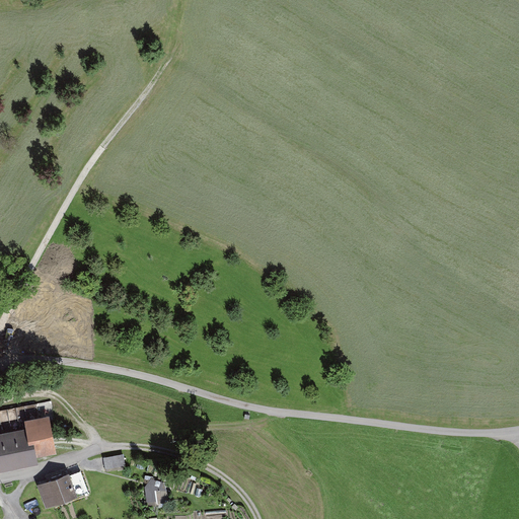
[(27,417),(35,416),(33,404),(26,405),(27,417)]
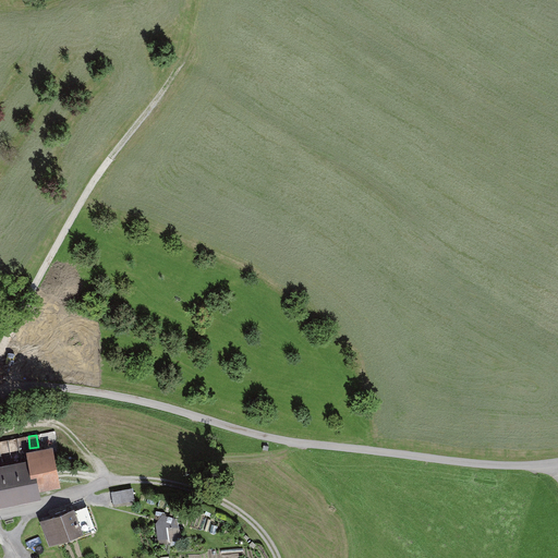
[(21,462),(0,465),(0,506),(39,500),(38,493),(59,489),(51,447),(19,452),(21,462)]
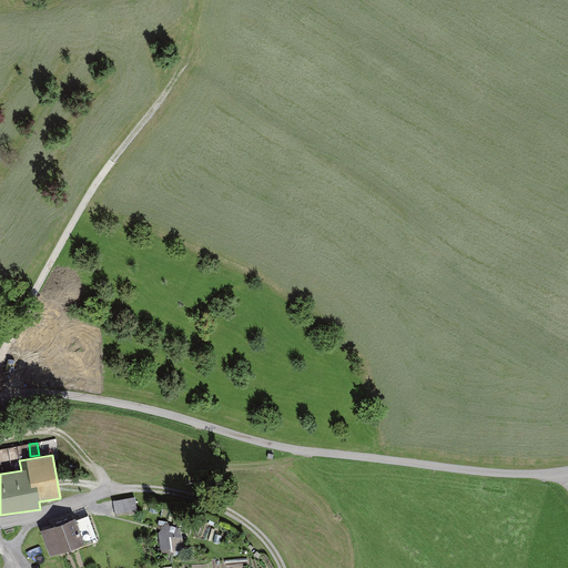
[(88,515),(40,531),(49,558),(97,543),(88,515)]
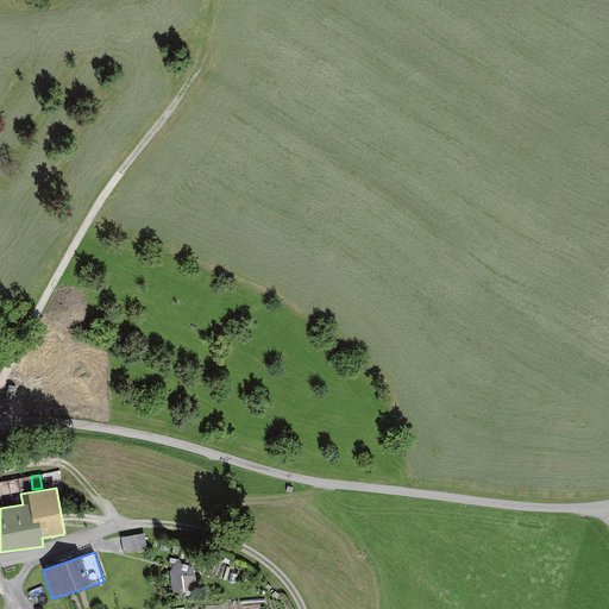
[(201,592),(194,562),(169,567),(176,598),(201,592)]
